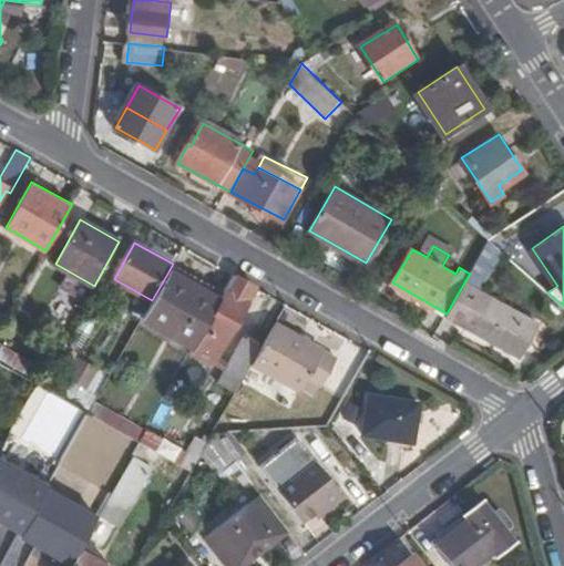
[(219,301),(167,274),(152,300),(143,317),(194,346),(204,328),(219,301)]
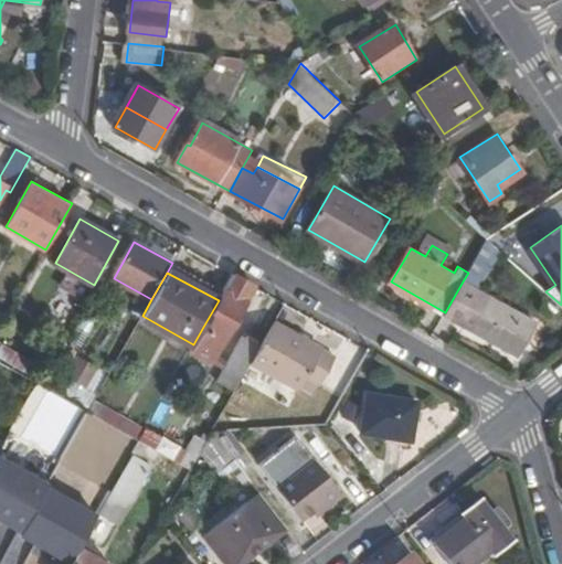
[(223,339),(254,284),(235,273),(219,300),(203,327),(223,339)]
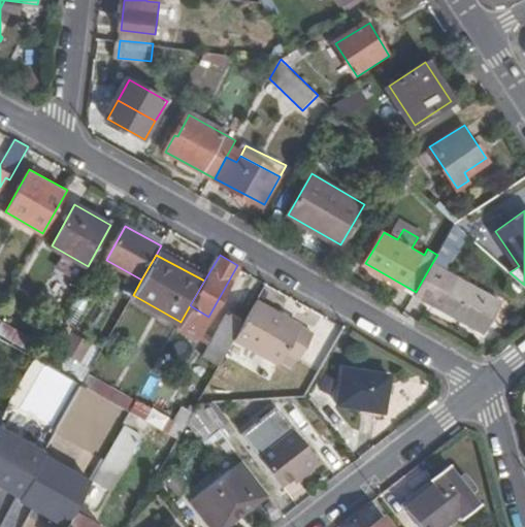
[(500,300),(432,263),(416,292),(415,293),(484,331),(500,300)]
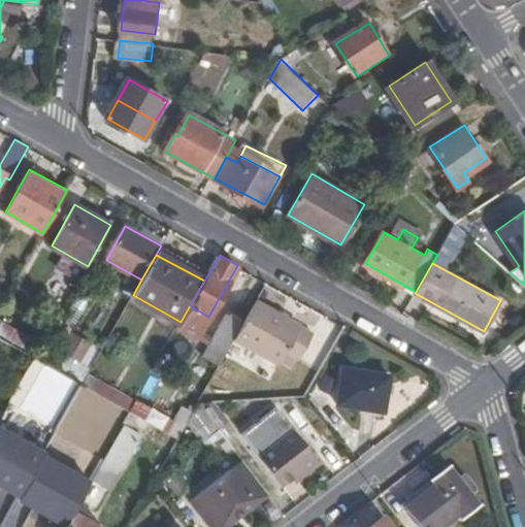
[(315,333),(257,300),(244,323),(234,339),(293,373),(315,333)]
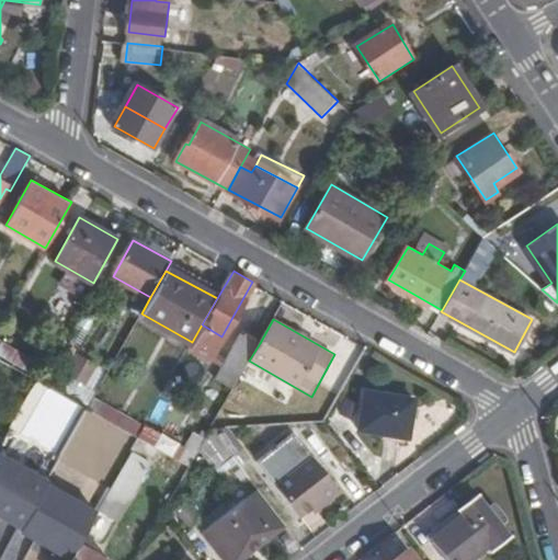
[(216,379),(234,388),(249,361),(260,343),(242,333),(216,379)]
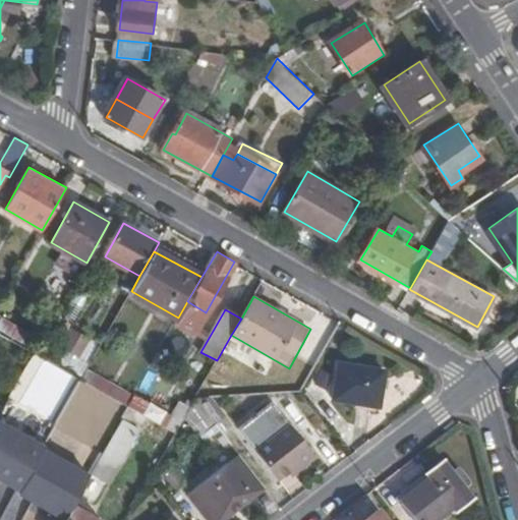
[(73,352),(87,359),(97,340),(83,333),(73,352)]
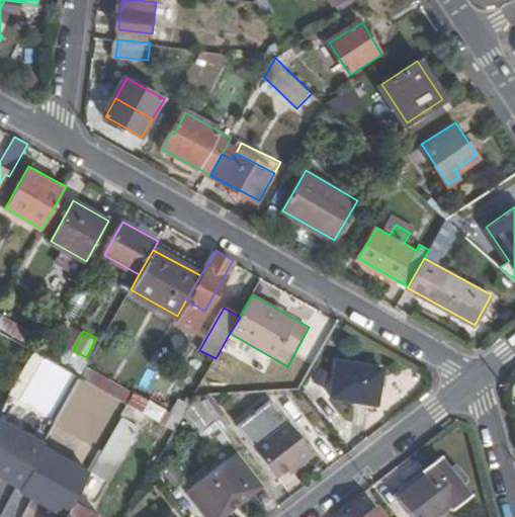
[(383,366),(338,358),(332,395),(378,403),(383,366)]
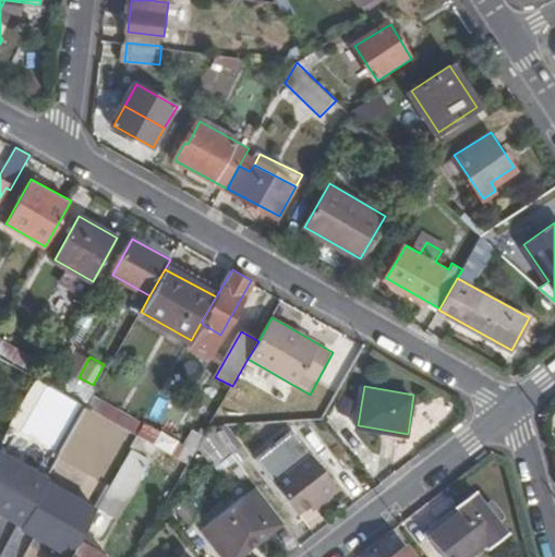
[(214,461),(229,450),(209,425),(204,435),(200,443),(214,461)]
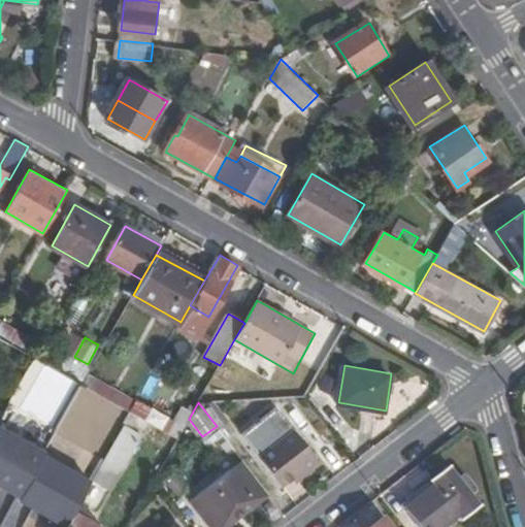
[(231,421),(217,402),(198,402),(217,426),(220,430),(231,421)]
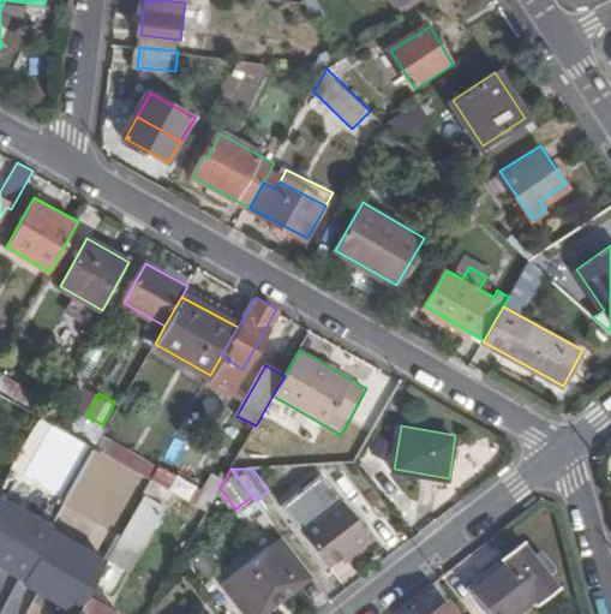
[(213,474),(195,505),(207,511),(220,488),(225,480),(213,474)]
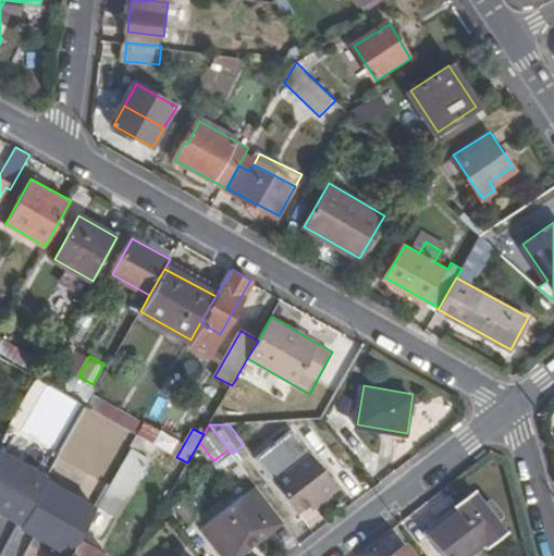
[(147,454),(154,443),(139,435),(99,504),(115,513),(148,455),(147,454)]
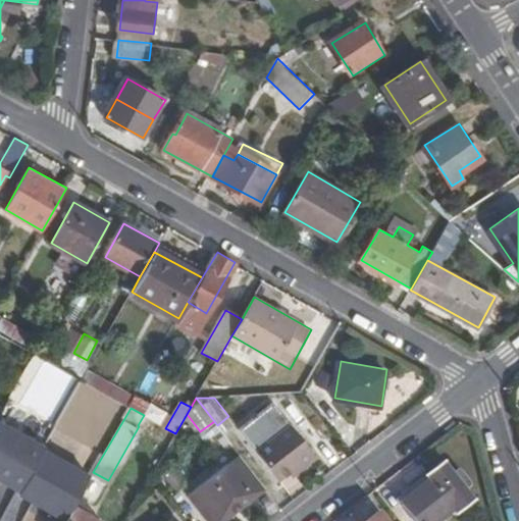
[(46,445),(0,417),(0,481),(17,492),(44,448),(46,445)]
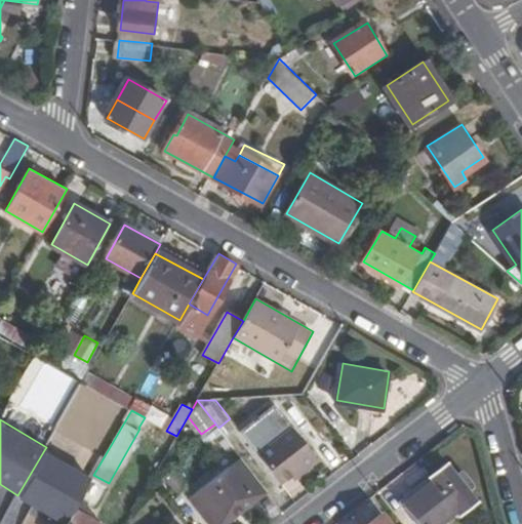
[(292,473),(313,457),(290,429),(256,454),(279,483),(292,473)]
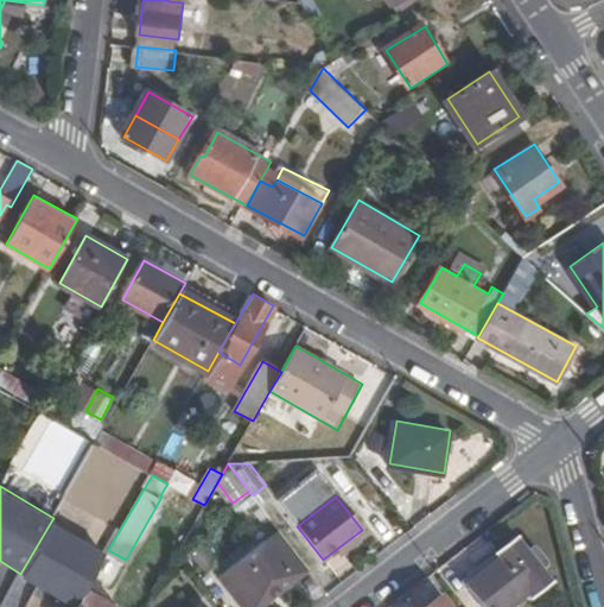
[(103,552),(51,522),(20,574),(72,605),(82,588),(103,552)]
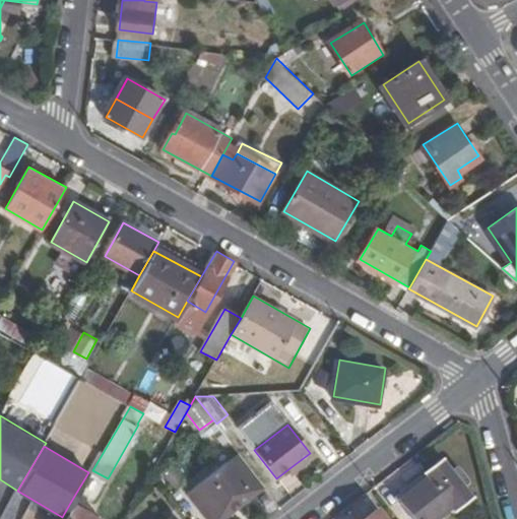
[(310,453),(289,468),(294,473),(313,457),(310,453)]
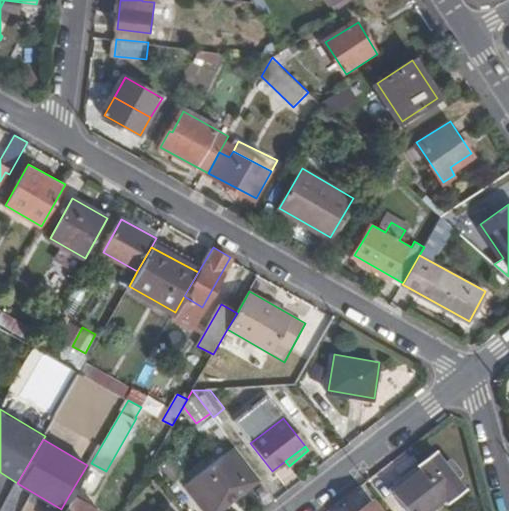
[(203,510),(222,510),(262,481),(238,450),(187,489),(203,510)]
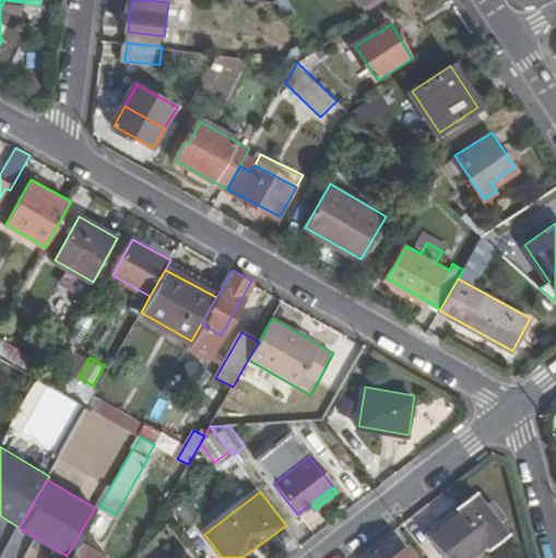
[(464,515),(430,541),(444,557),(468,557),(483,546),(489,553),(509,537),(500,526),(507,522),(493,502),(485,508),(476,497),(460,510),(464,515)]
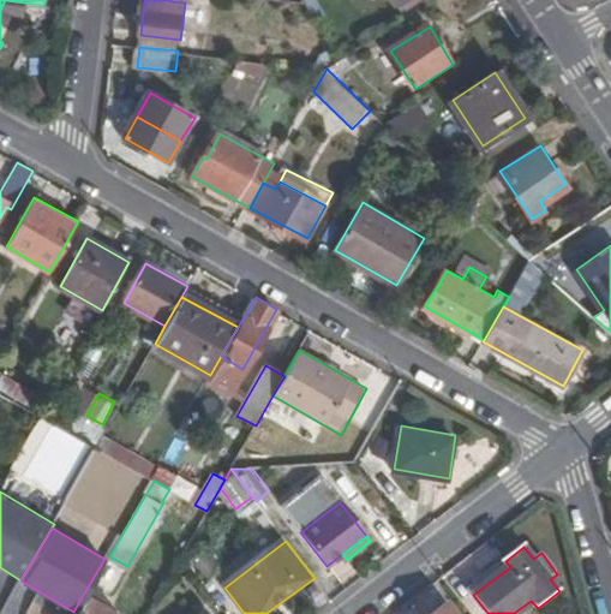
[(117,613),(83,595),(73,612),(71,613),(117,613)]
